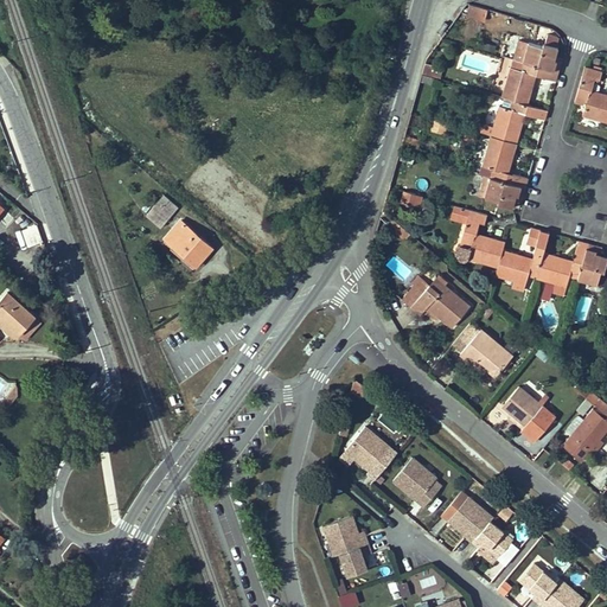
[(485,19),(487,10),(470,4),(466,13),(485,19)]
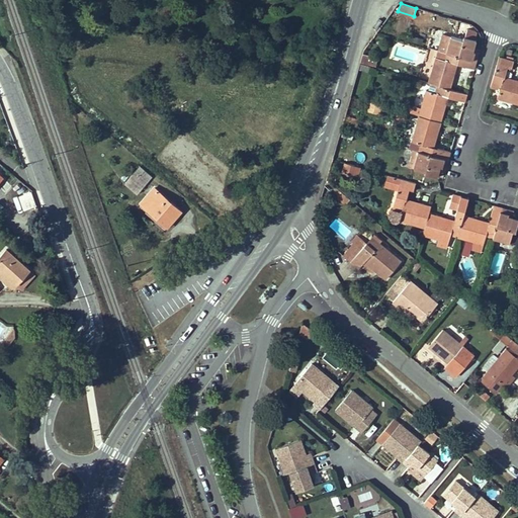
[(381,22),(377,19),(372,25),(376,28),(381,22)]
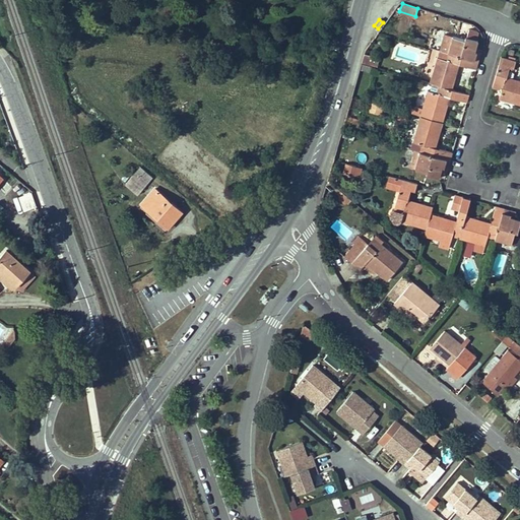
[(467,37),(475,39),(478,30),(470,28),(467,37)]
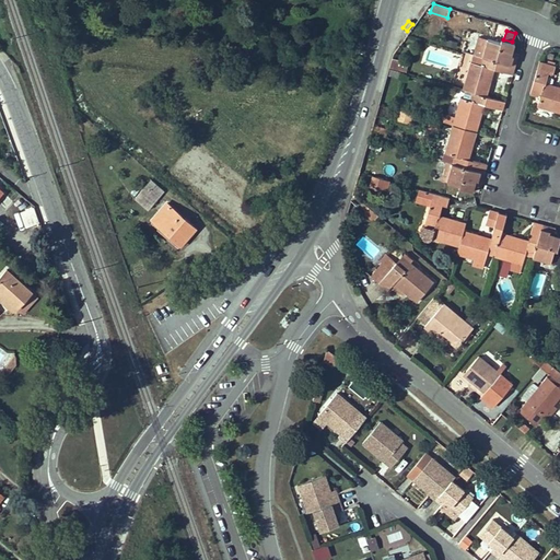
[(474,54),(482,56),(488,38),(478,36),(474,54)]
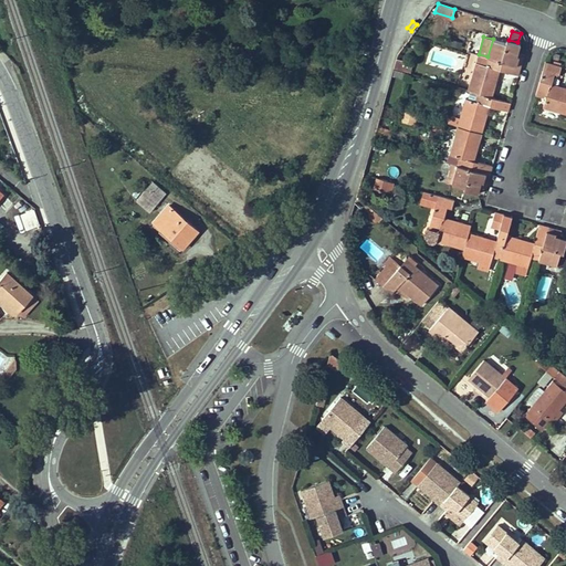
[(506,42),(493,39),(488,56),(501,61),(506,63),(521,66),(523,58),(517,56),(517,52),(521,43),(517,42),(509,40),(507,40),(506,42)]
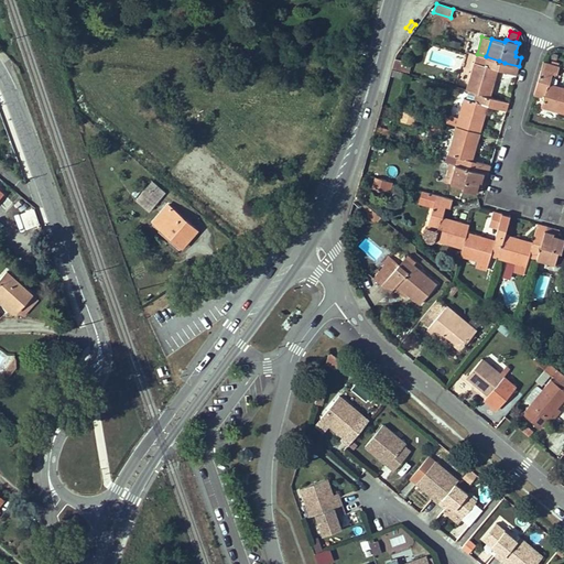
[(477,54),(475,62),(484,64),(486,56),(477,54)]
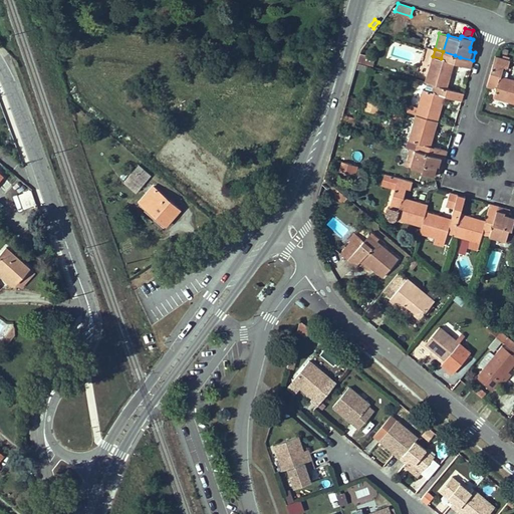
[(449,74),(453,62),(455,55),(443,51),(441,58),(433,56),(427,74),(429,74),(427,82),(434,84),(445,87),(447,88),(451,75),(449,74)]
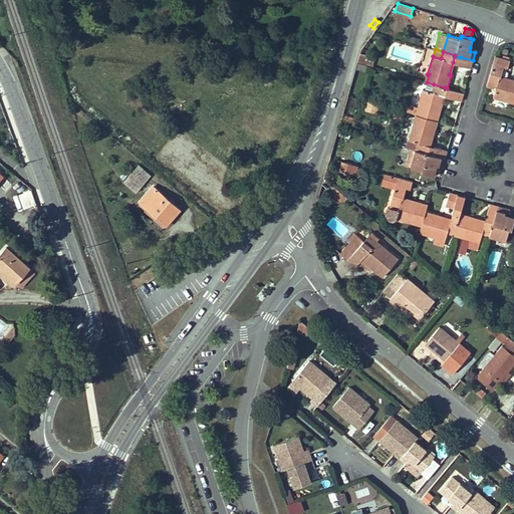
[(374,57),(364,54),(361,62),(372,65),(374,57)]
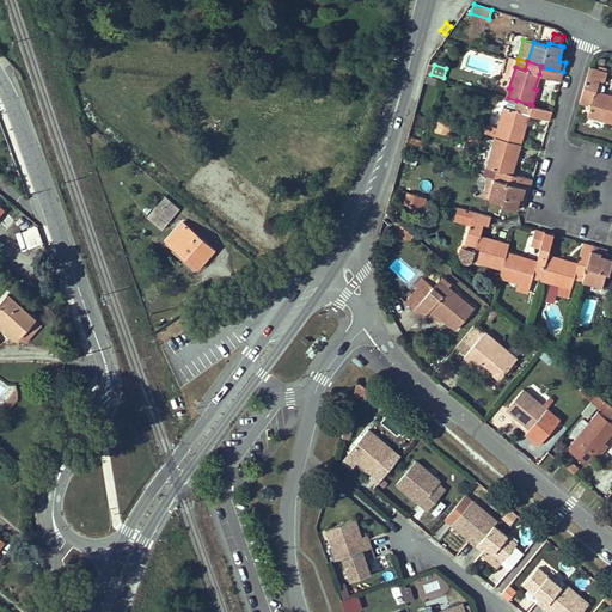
[(587,75),(597,78),(605,81),(607,72),(589,67),(587,75)]
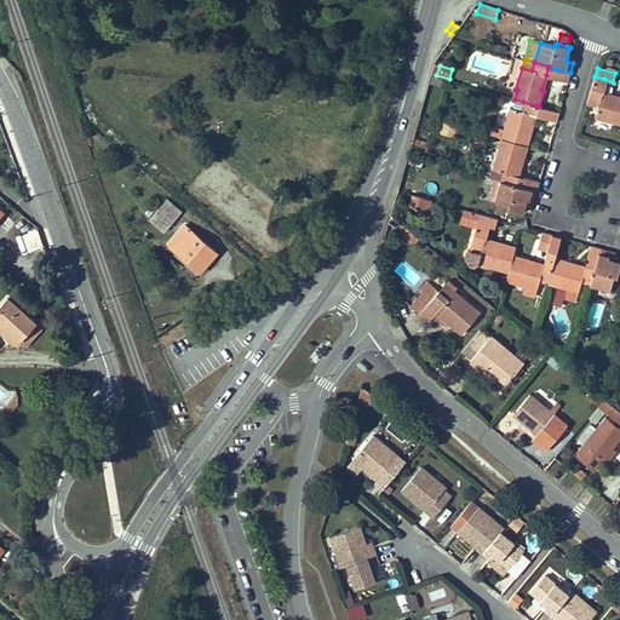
[(568,82),(570,73),(555,69),(552,76),(552,78),(568,82)]
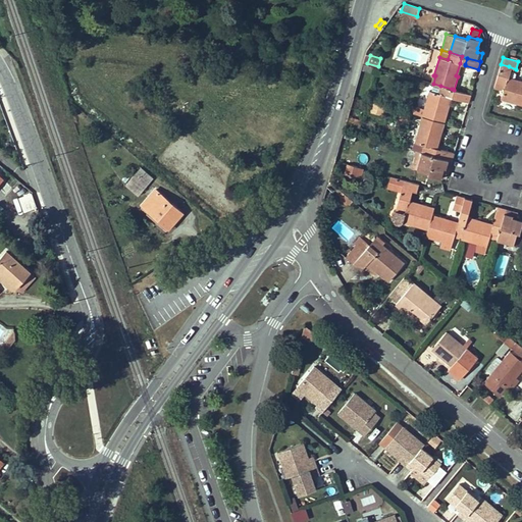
[(371,71),(373,66),(363,63),(361,69),(371,71)]
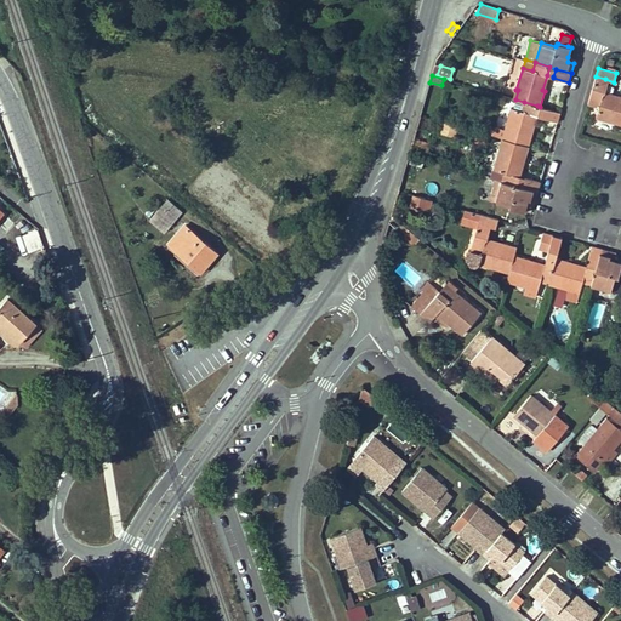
[(377,80),(376,87),(383,89),(386,78),(382,77),(381,80),(377,80)]
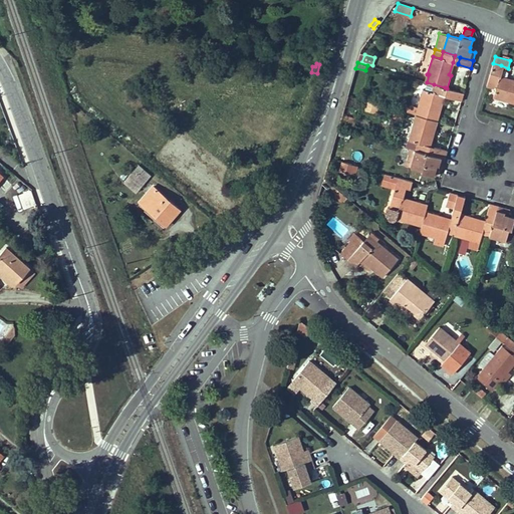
[(493,97),(511,102),(512,100),(513,100),(513,79),(512,78),(511,80),(498,77),(500,68),(492,66),(487,85),(496,88),(493,97)]
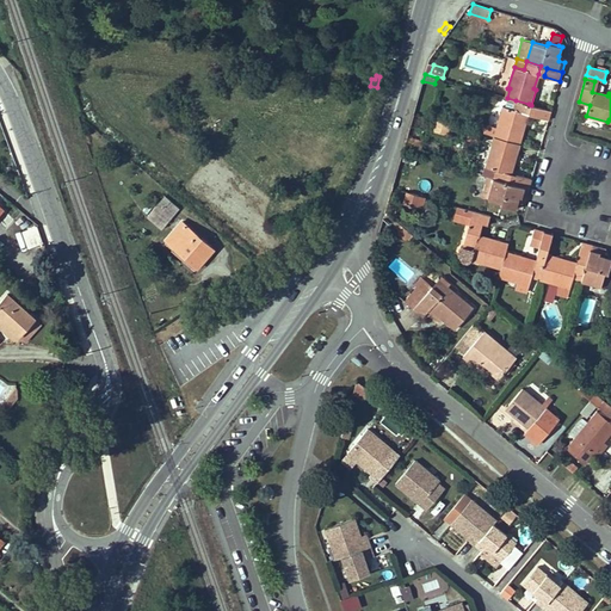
[(516,100),(507,98),(505,106),(513,109),(516,100)]
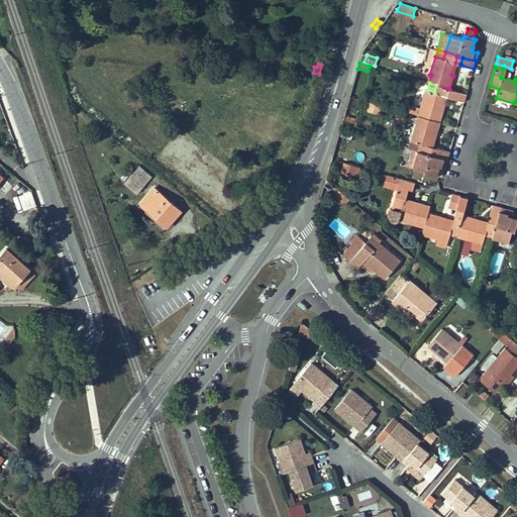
[(444,108),(442,108),(445,95),(447,88),(436,85),(434,92),(427,90),(425,90),(420,107),(422,108),(420,116),(440,121),(444,108)]
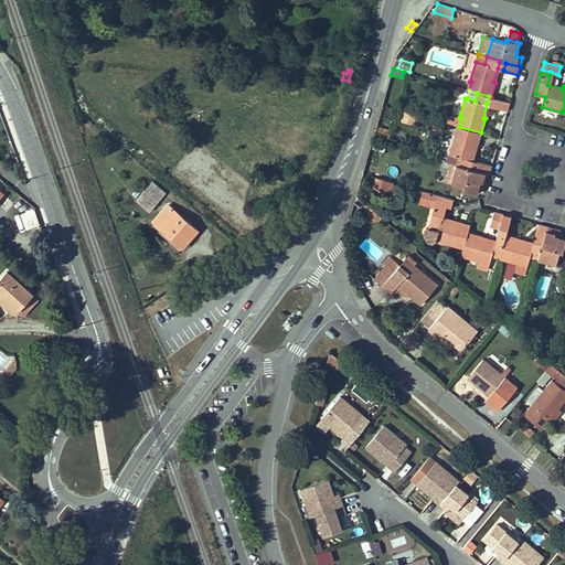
[(496,98),(493,106),(493,107),(508,110),(510,102),(496,98)]
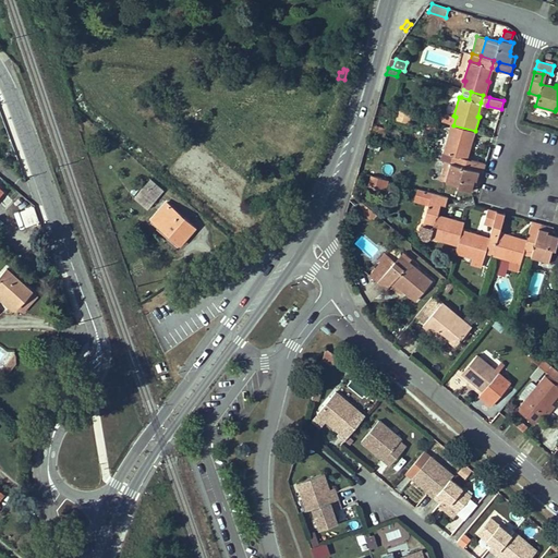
[(396,118),(409,121),(411,111),(398,108),(396,118)]
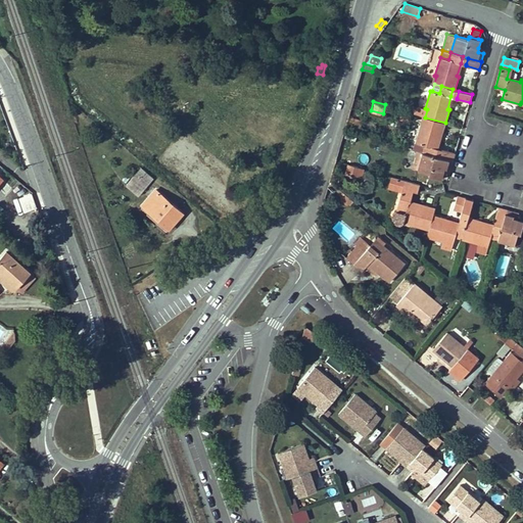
[(358,133),(361,122),(348,117),(345,129),(358,133)]
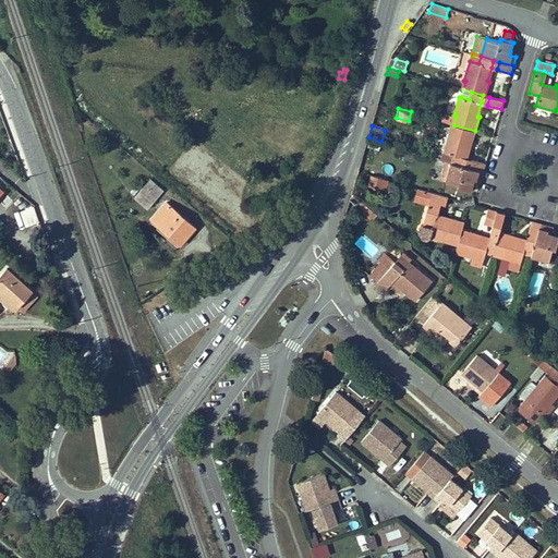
[(448,133),(446,142),(444,153),(452,155),(450,162),(463,166),(465,158),(469,145),(471,146),(475,131),(453,125),(451,134),(448,133)]
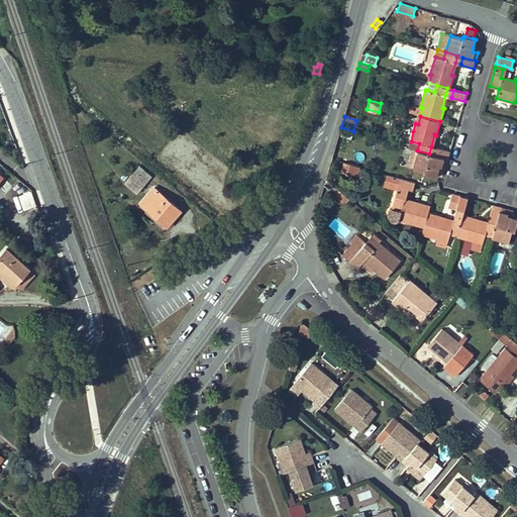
[(404,139),(411,141),(413,131),(407,129),(404,139)]
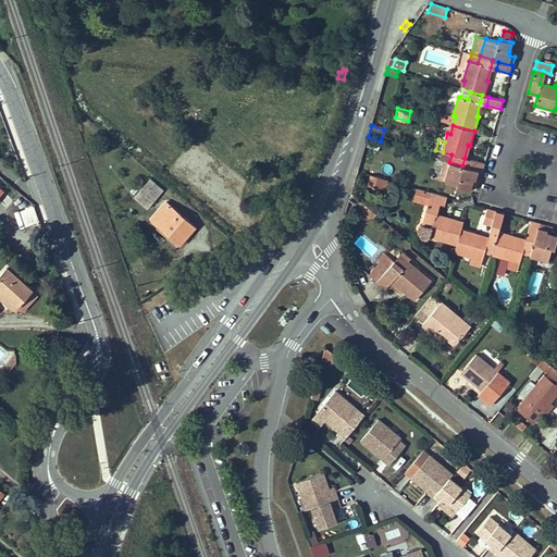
[(449,162),(452,155),(443,152),(441,159),(445,161),(449,162)]
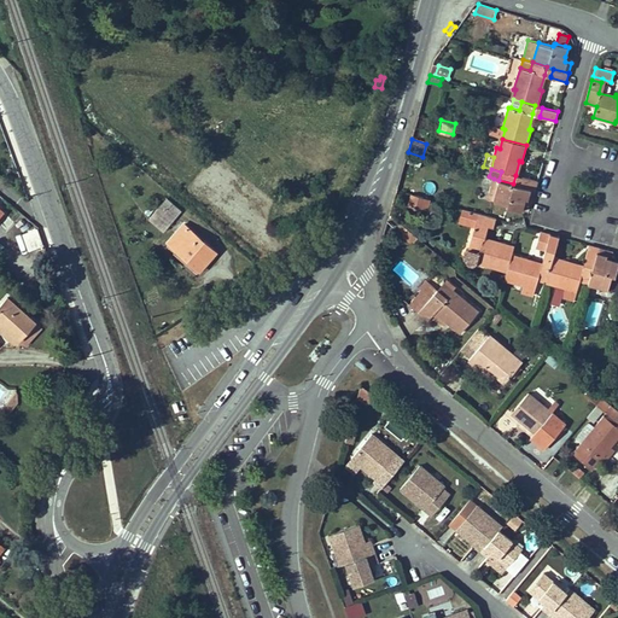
[(523,178),(519,186),(535,190),(538,181),(523,176),(523,178)]
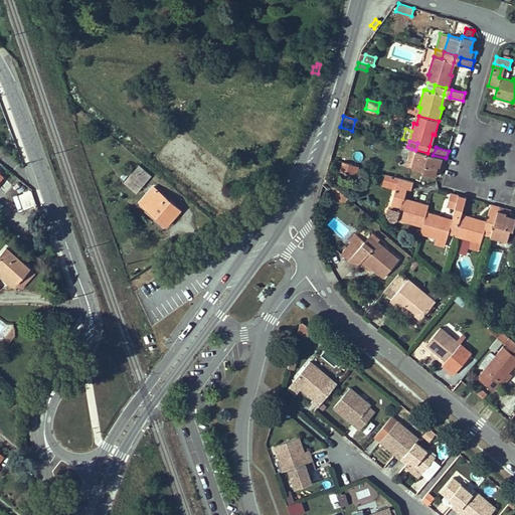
[(407,165),(411,166),(415,150),(411,149),(407,165)]
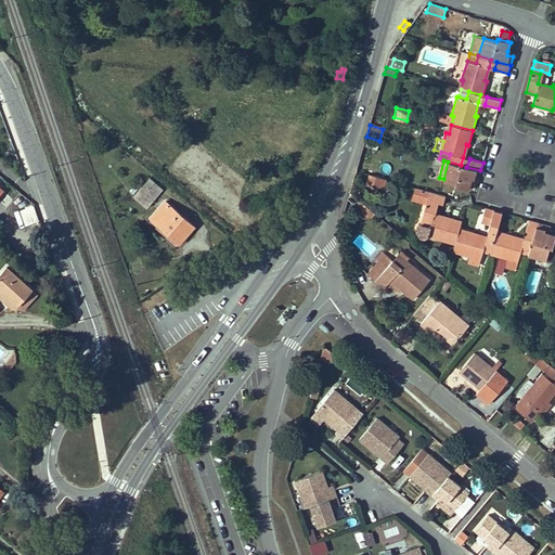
[(468,190),(470,181),(472,178),(478,180),(480,170),(466,167),(461,165),(448,162),(443,179),(456,183),(455,185),(468,190)]
